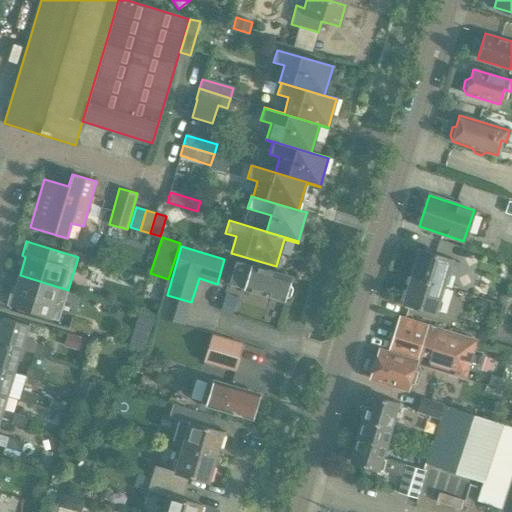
[(411,277),(443,287),(447,274),(455,277),(460,263),(452,260),(419,250),(411,277)]
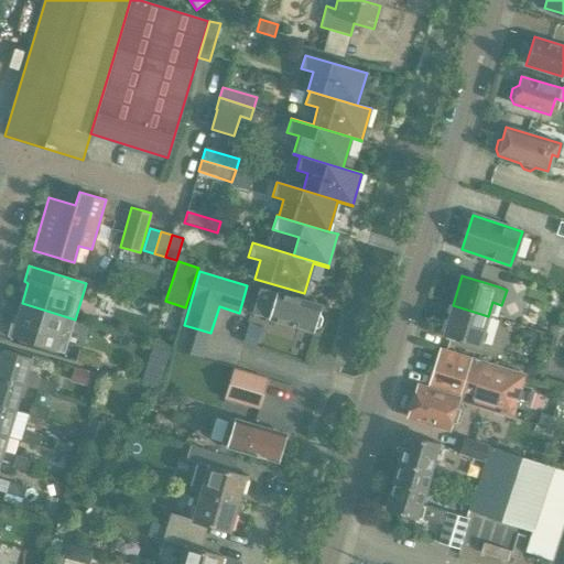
[(122,289),(99,283),(96,294),(119,301),(122,289)]
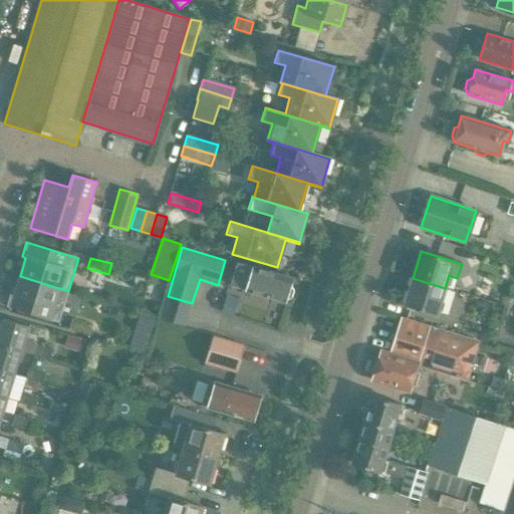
[(111,263),(108,273),(118,275),(120,269),(111,263)]
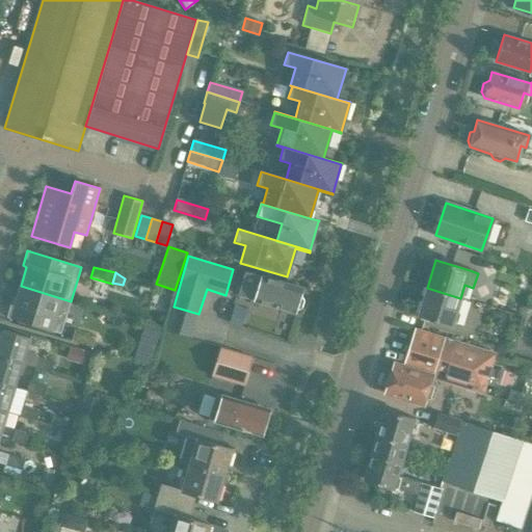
[(302,289),(262,277),(244,272),(238,295),(255,300),(255,301),(295,314),(296,312),(301,309),(303,302),(300,296),(302,289)]
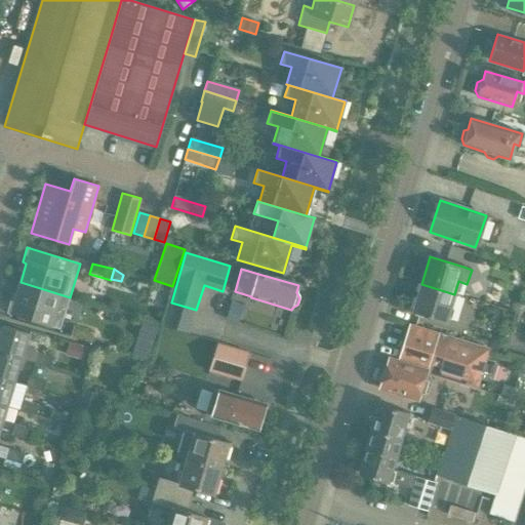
[(70,297),(21,282),(14,300),(10,299),(6,314),(59,330),(70,297)]
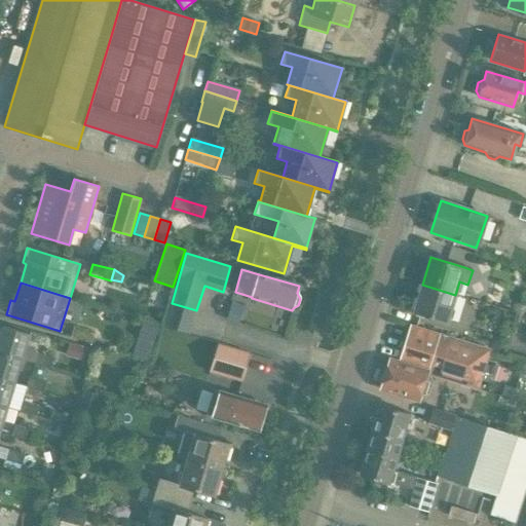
[(455,295),(422,285),(414,312),(447,323),(450,312),(457,314),(463,297),(455,295)]
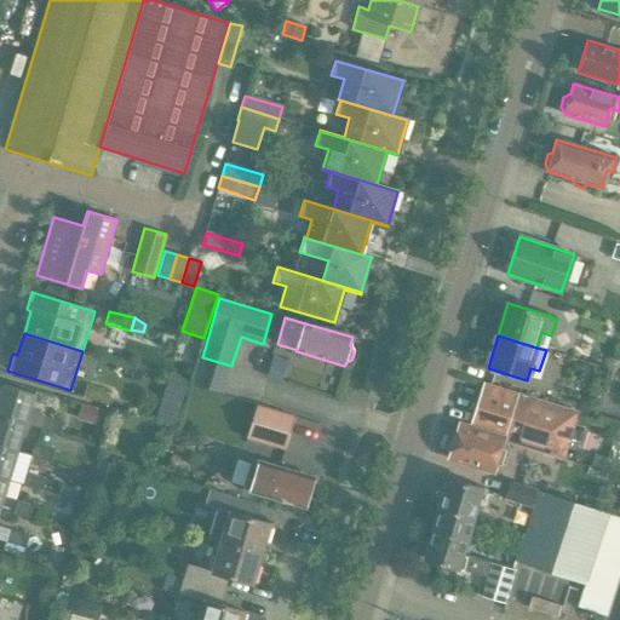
[(287,357),(276,354),(268,378),(280,382),(287,357)]
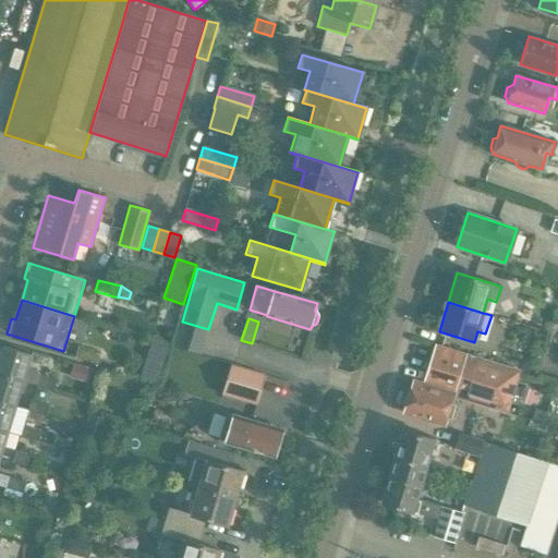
[(150,342),(140,377),(157,383),(168,348),(150,342)]
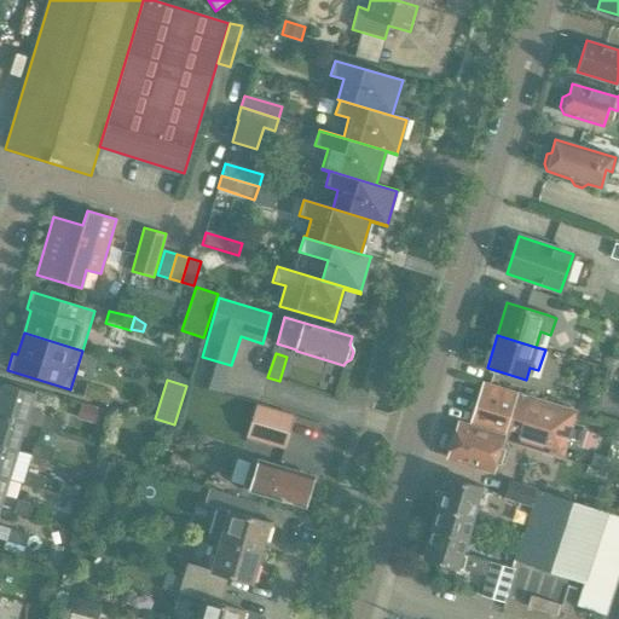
[(518,432),(514,444),(562,458),(566,445),(580,450),(586,427),(573,423),(576,411),(484,383),(470,428),(470,429),(487,434),(490,428),(498,431),(501,426),(518,432)]
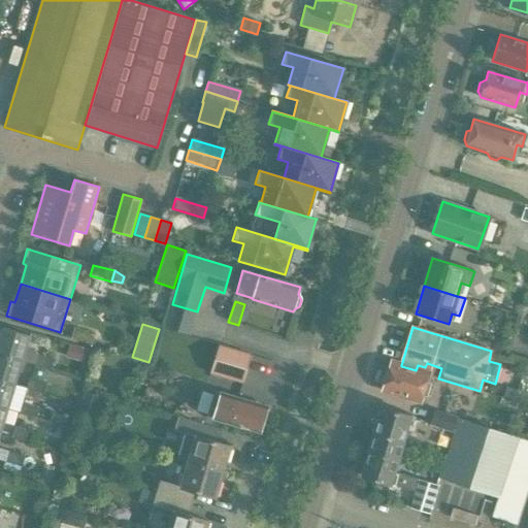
[(2,328),(0,335),(0,354),(22,362),(51,370),(54,359),(25,352),(30,336),(2,328)]
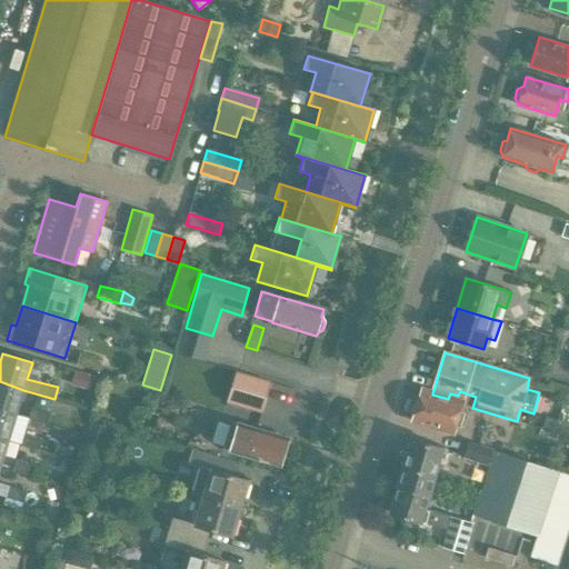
[(99,372),(102,361),(79,355),(77,365),(99,372)]
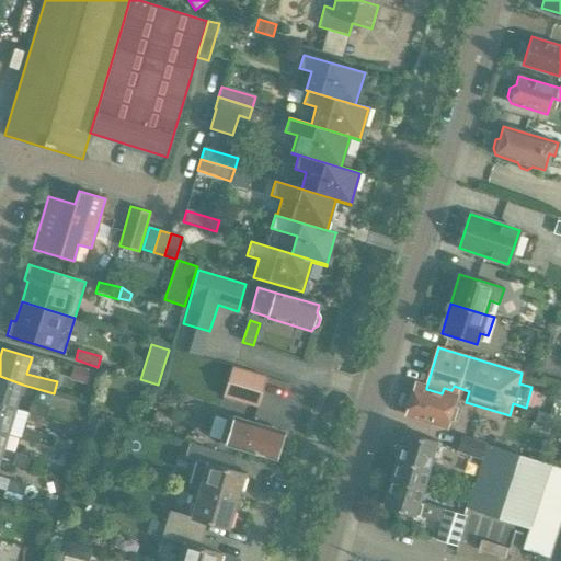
[(232,366),(224,398),(256,408),(265,376),(232,366)]
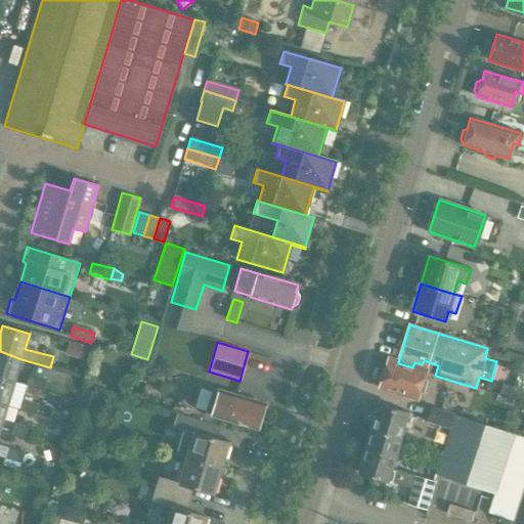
[(0,351),(0,378),(14,382),(17,373),(22,359),(0,351)]
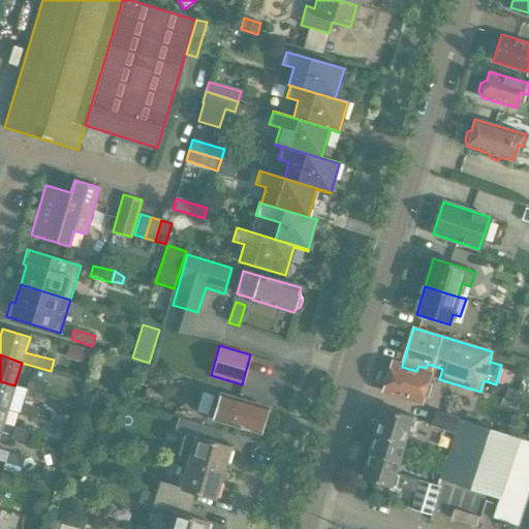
[(402,367),(402,366),(393,364),(389,376),(384,377),(382,382),(385,383),(383,390),(422,401),(429,376),(439,379),(442,369),(428,364),(426,368),(418,366),(416,371),(402,367)]
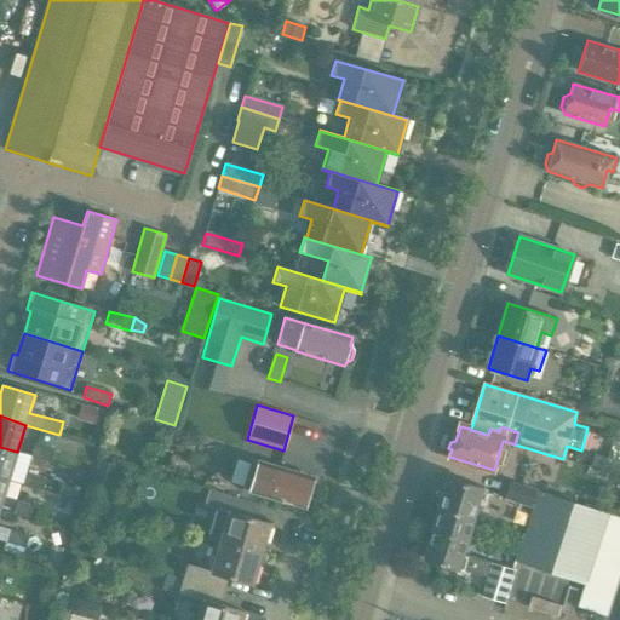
[(55,451),(34,445),(32,457),(51,463),(55,451)]
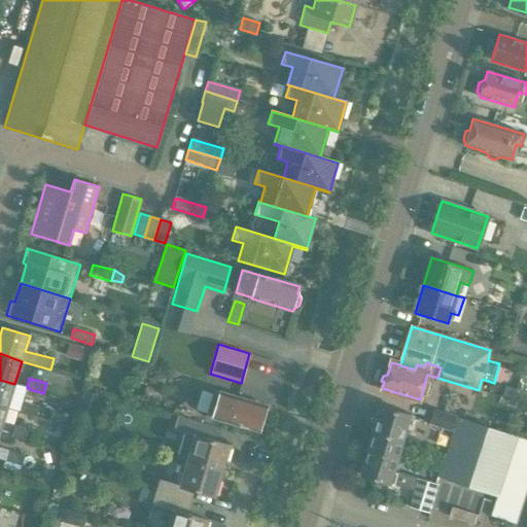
[(0,406),(7,409),(14,384),(0,380),(0,406)]
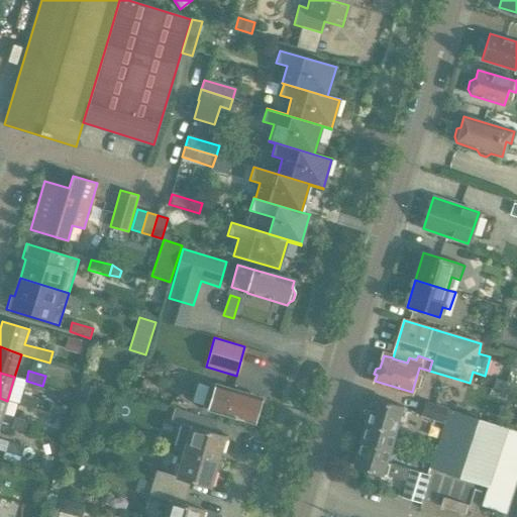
[(82,384),(76,407),(94,412),(101,389),(82,384)]
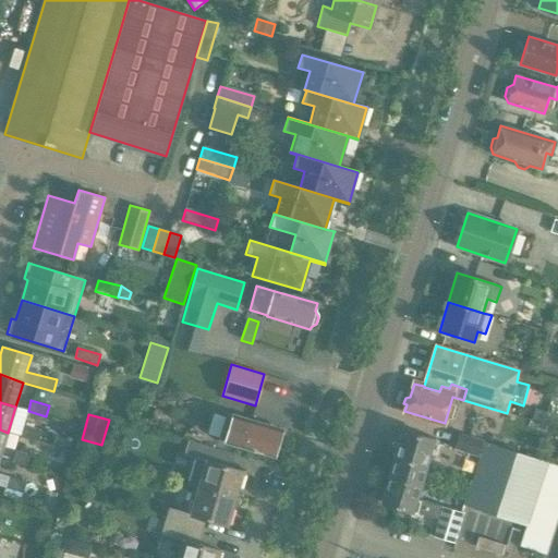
[(281,433),(227,415),(219,437),(275,456),(281,433)]
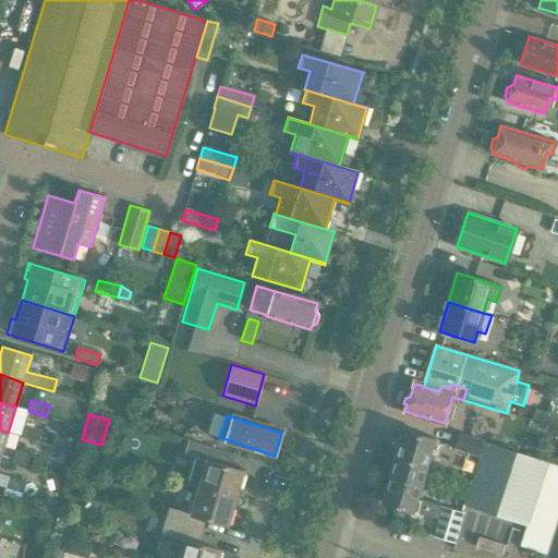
[(38,441),(41,431),(24,425),(21,436),(38,441)]
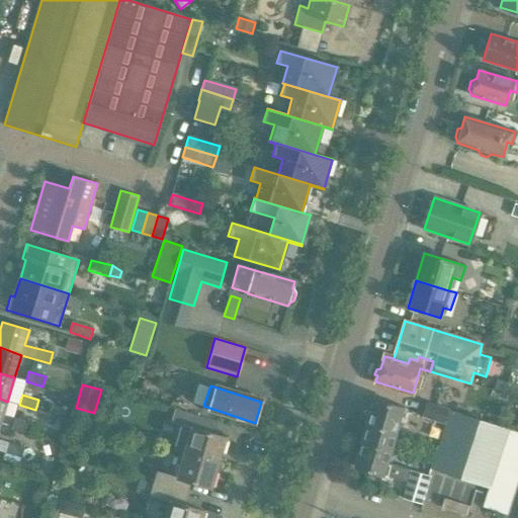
[(367,426),(394,433),(399,418),(404,420),(407,408),(375,399),(367,426)]
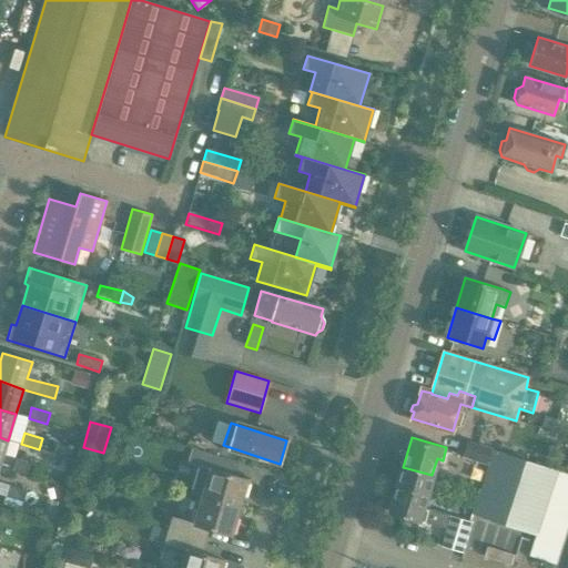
[(467,442),(462,457),(487,466),(473,514),(536,535),(528,556),(555,565),(567,523),(567,474),(467,440),(467,442)]
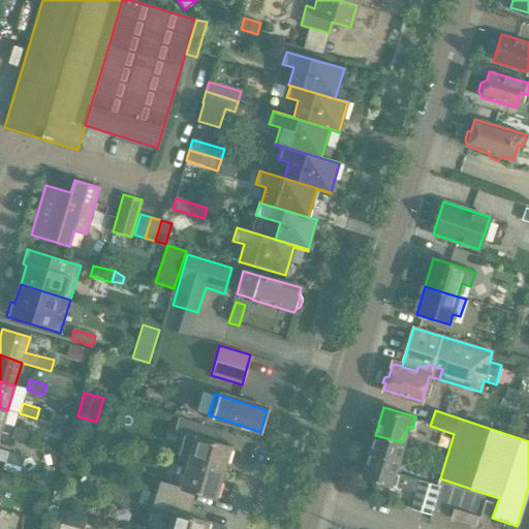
[(178,460),(188,463),(223,473),(230,446),(210,440),(213,428),(179,417),(175,431),(185,434),(178,460)]
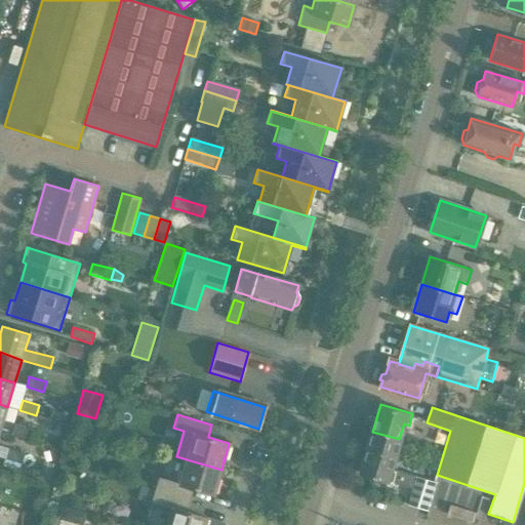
[(12,435),(29,440),(32,430),(15,425),(14,425),(12,435)]
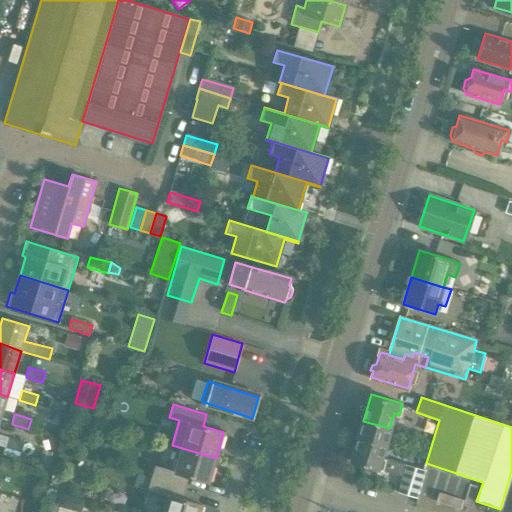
[(389,428),(363,421),(357,442),(384,449),(389,428)]
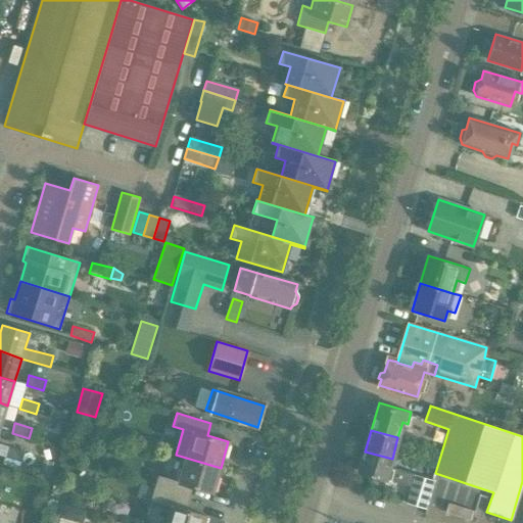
[(0,456),(21,463),(25,453),(0,444),(0,456)]
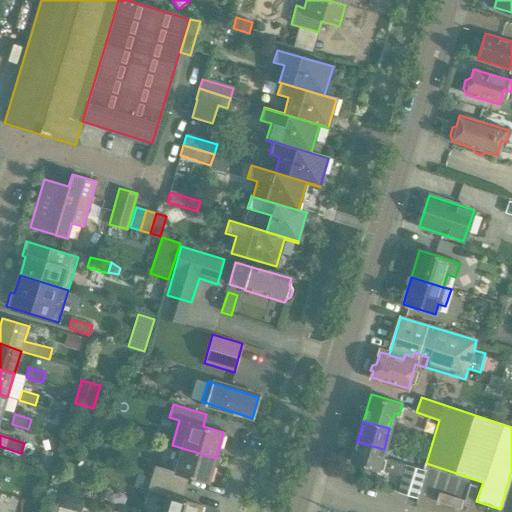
[(382,471),(386,460),(381,458),(384,449),(357,442),(351,462),(382,471)]
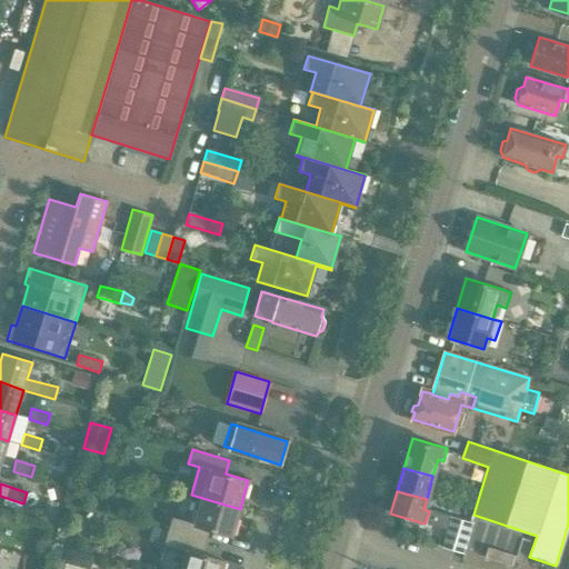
[(168,531),(206,542),(209,530),(231,537),(240,509),(202,498),(193,525),(171,518),(168,531)]
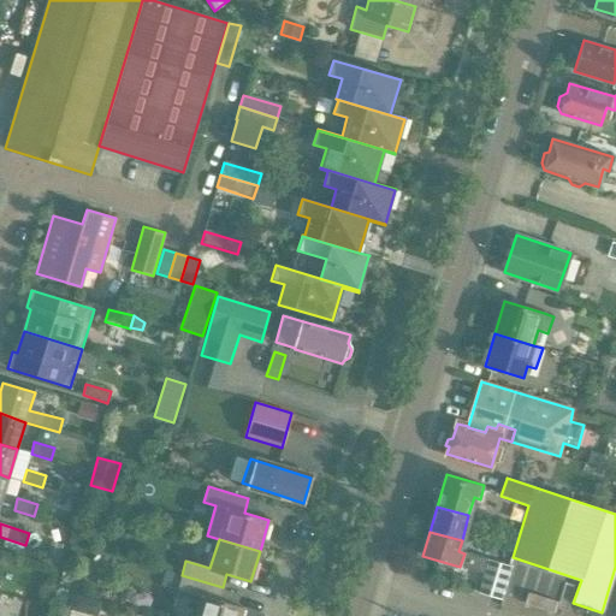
[(465,554),(460,567),(483,573),(487,558),(465,552),(465,554)]
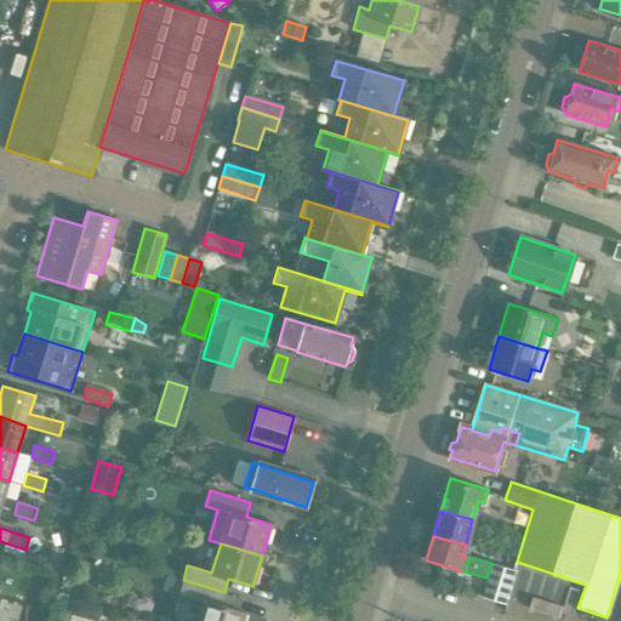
[(491,563),(482,598),(506,604),(516,570),(491,563)]
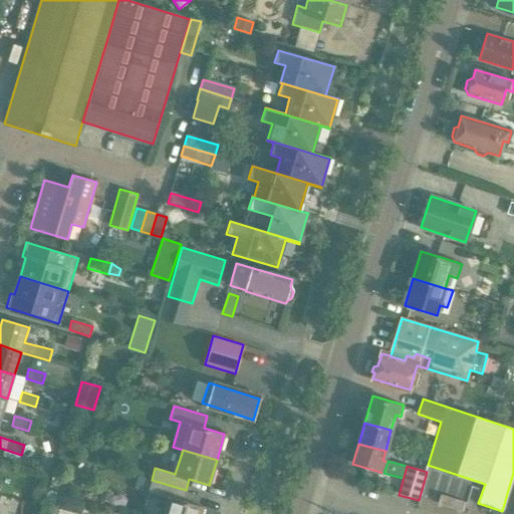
[(164,513),(201,513),(203,508),(183,502),(186,490),(152,480),(148,493),(169,499),(164,513)]
